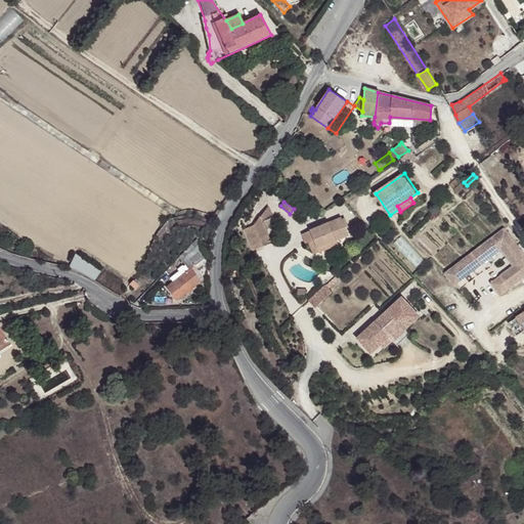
[(253,225),(249,227),(252,234),(255,233),(256,236),(266,232),(262,222),(273,217),(268,206),(253,225)]
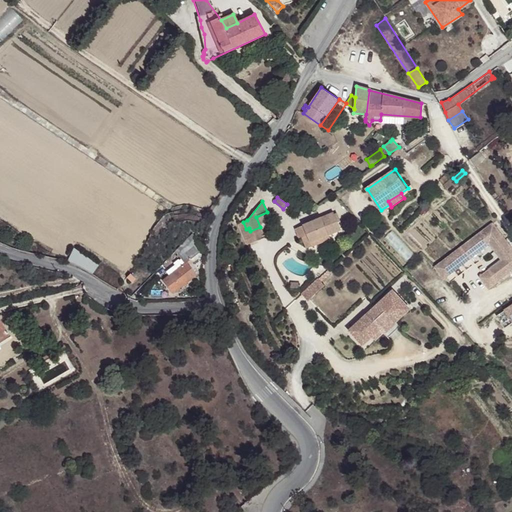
[(337,212),(299,227),(302,237),(305,235),(310,233),(314,245),(328,239),(326,236),(331,234),(344,229),(337,212)]
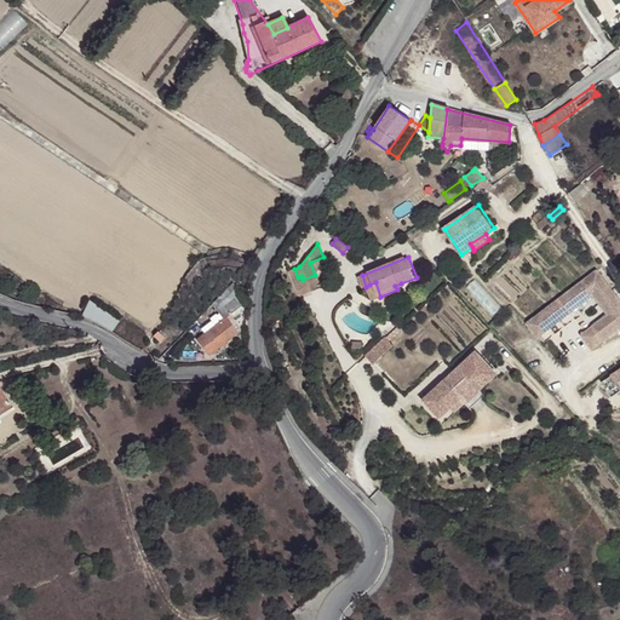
[(294,269),(287,271),(297,298),(321,287),(315,275),(303,280),(302,276),(298,277),(294,269)]
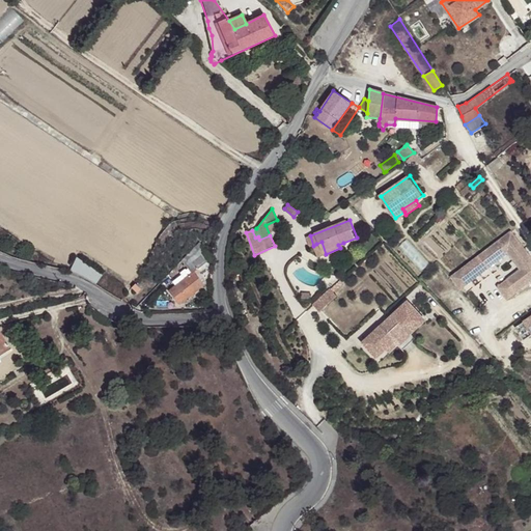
[(530,257),(509,231),(478,256),(450,278),(459,289),(487,269),(507,253),(520,270),(496,288),(505,300),(530,280),(530,257)]
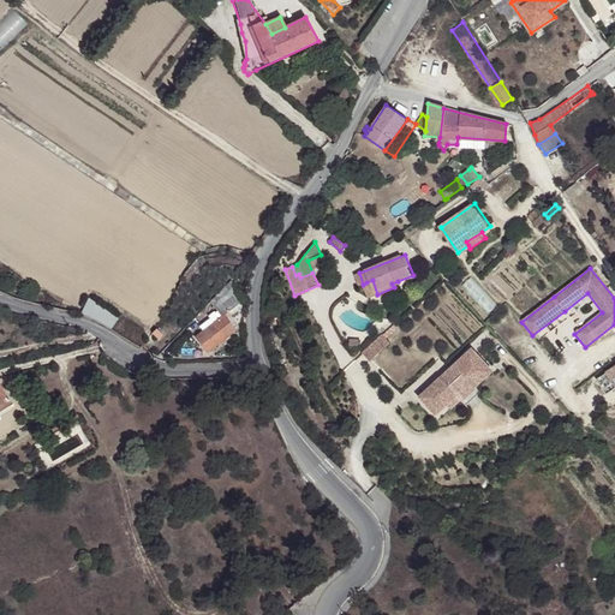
[(243,299),(232,278),(196,316),(206,327),(204,328),(206,332),(198,336),(208,348),(237,328),(236,327),(226,311),(243,299)]
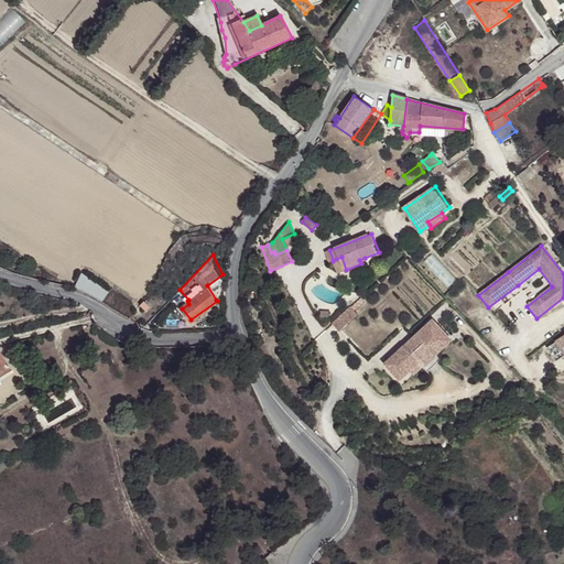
[(342,257),(336,259),(342,272),(346,270),(342,257)]
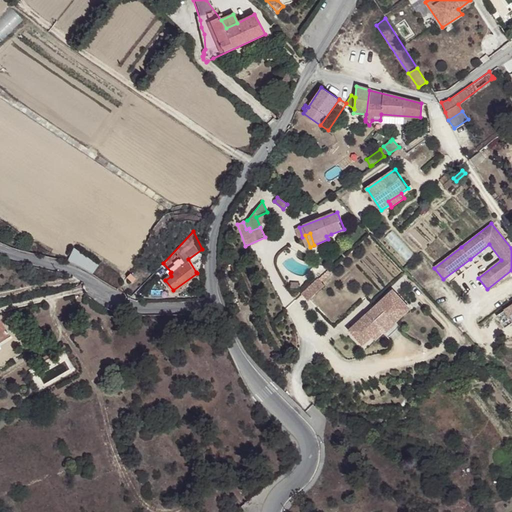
[(93,273),(98,266),(72,249),(66,263),(85,268),(93,273)]
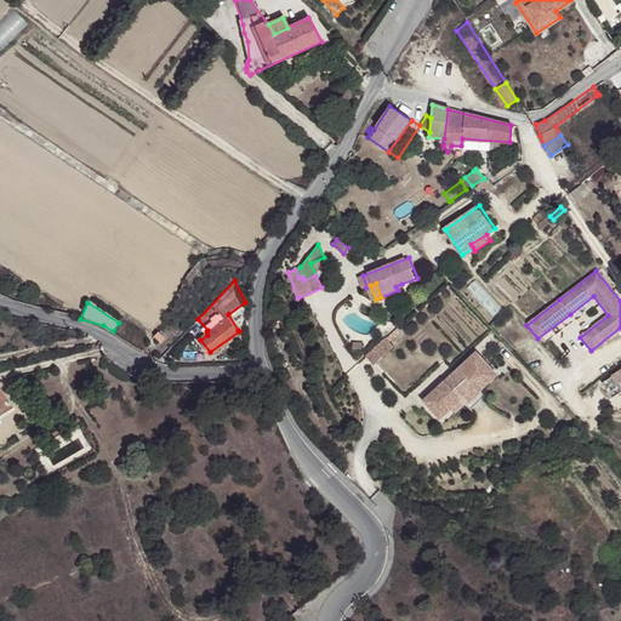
[(245,309),(245,302),(228,314),(238,330),(241,328),(235,318),(245,309)]
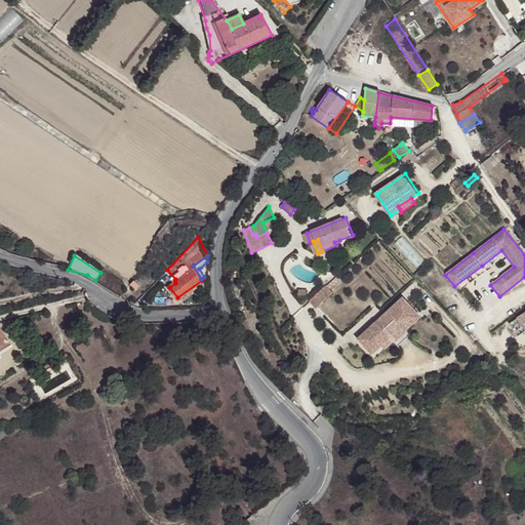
[(135,292),(138,289),(132,283),(129,287),(135,292)]
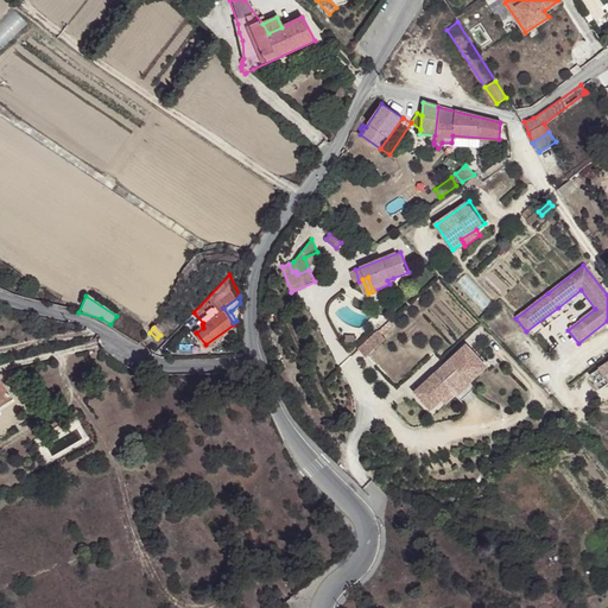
[(378,329),(358,347),(365,355),(385,337),(378,329)]
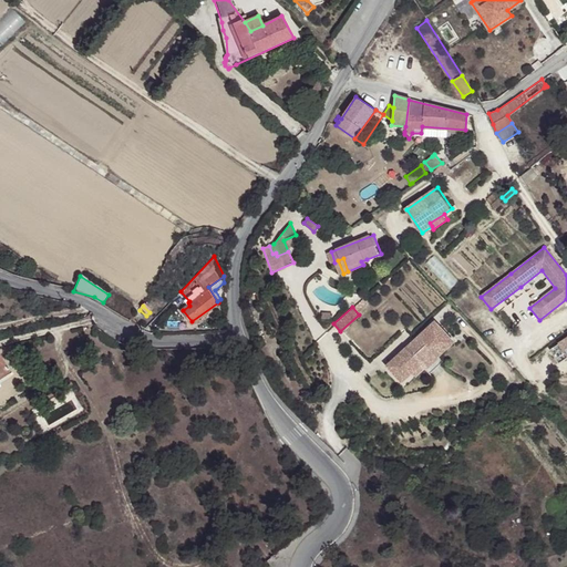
[(406,347),(391,361),(404,377),(409,372),(419,364),(422,369),(423,370),(436,358),(435,357),(431,351),(446,338),(434,325),(419,338),(421,340),(409,350),(406,347)]
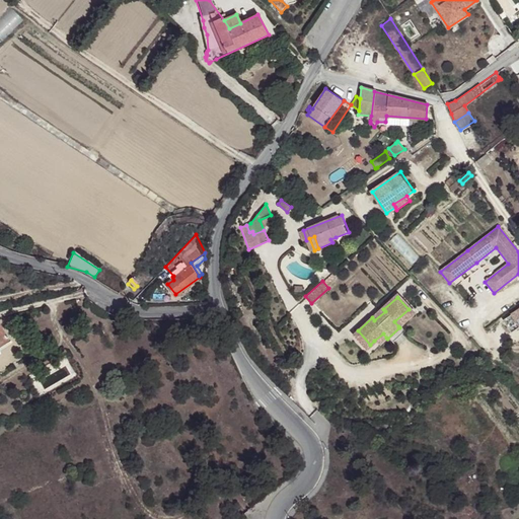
[(385,311),(383,309),(372,317),(374,320),(385,311)]
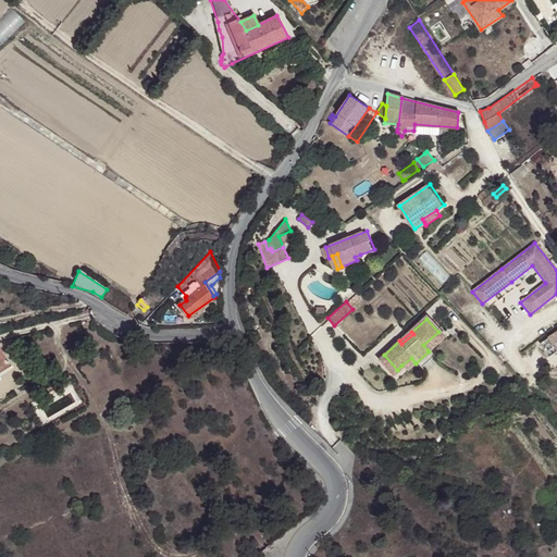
[(438,332),(423,345),(428,350),(443,337),(438,332)]
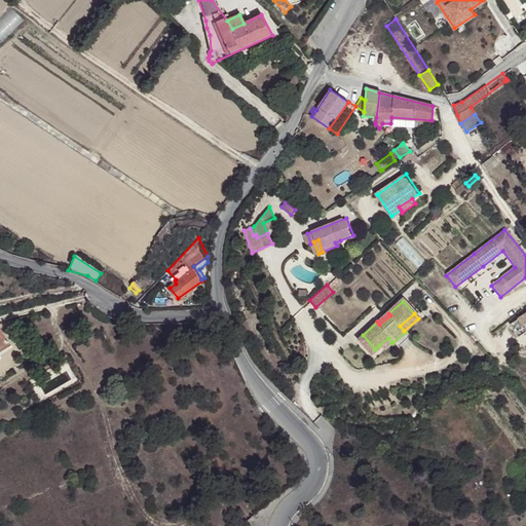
[(525,332),(525,328),(519,318),(511,324),(520,337),(525,332)]
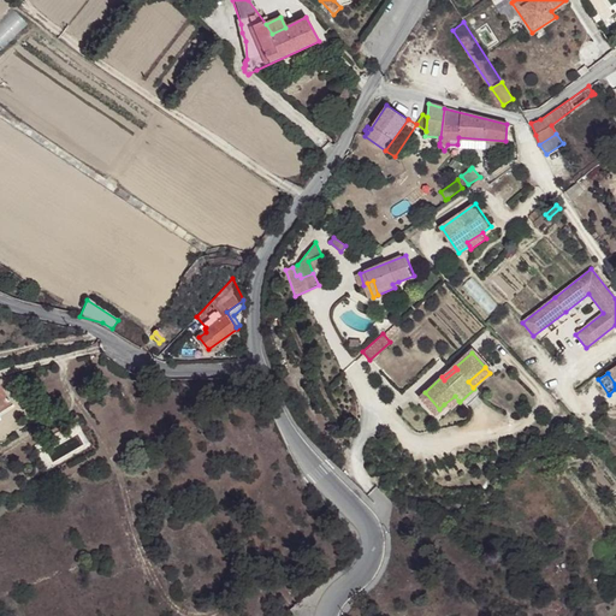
[(0,414),(12,408),(0,388),(0,414)]
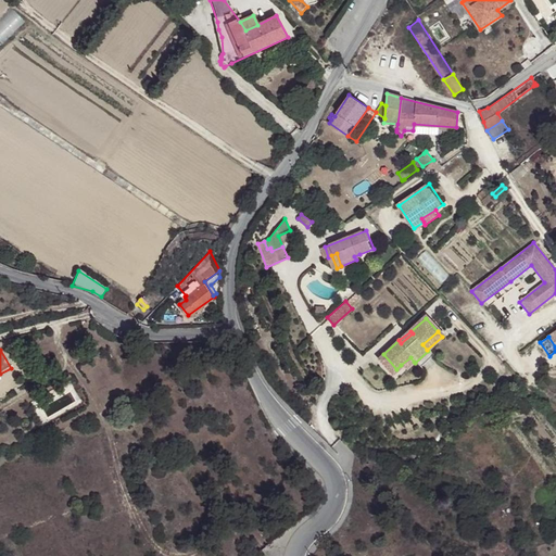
[(396,369),(383,354),(378,358),(391,374),(396,369)]
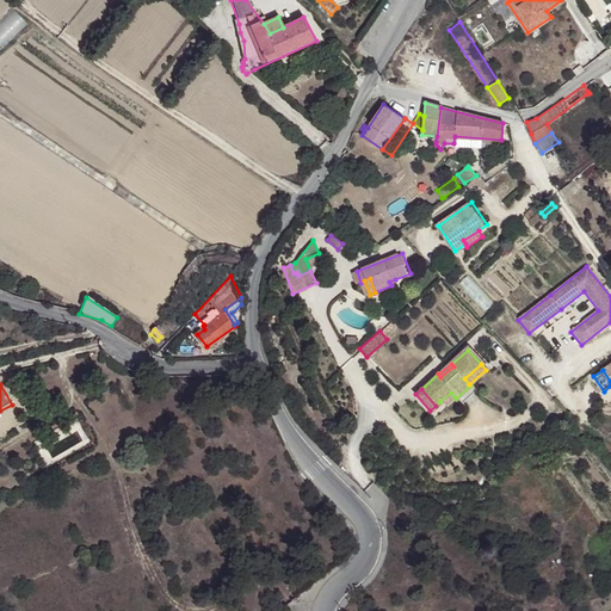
[(455,397),(451,393),(440,401),(445,406),(455,397)]
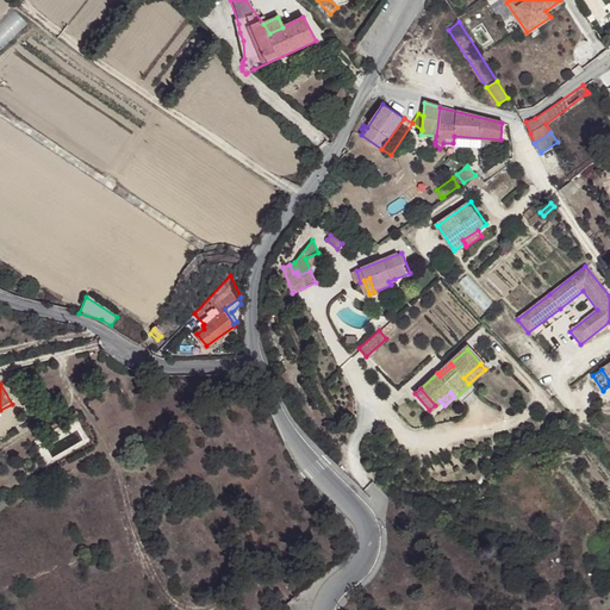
[(580,449),(567,464),(578,472),(591,458),(580,449)]
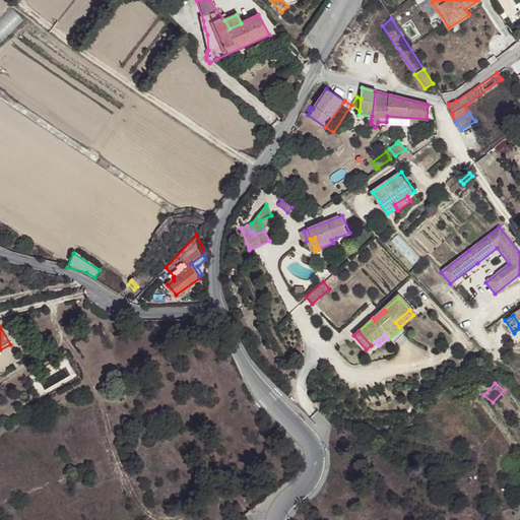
[(41,418),(38,410),(33,412),(36,420),(41,418)]
